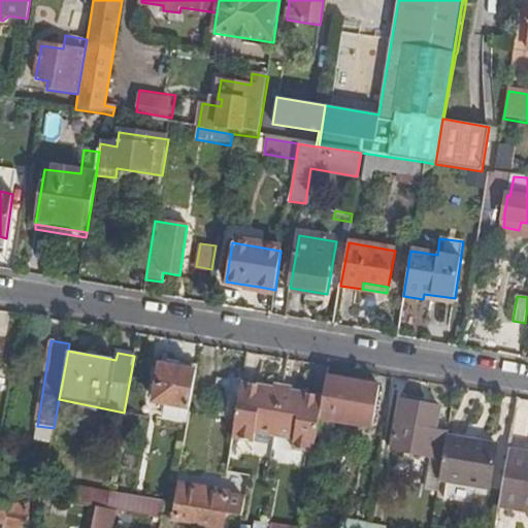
[(190,408),(198,367),(176,363),(175,369),(161,366),(154,402),(190,408)]
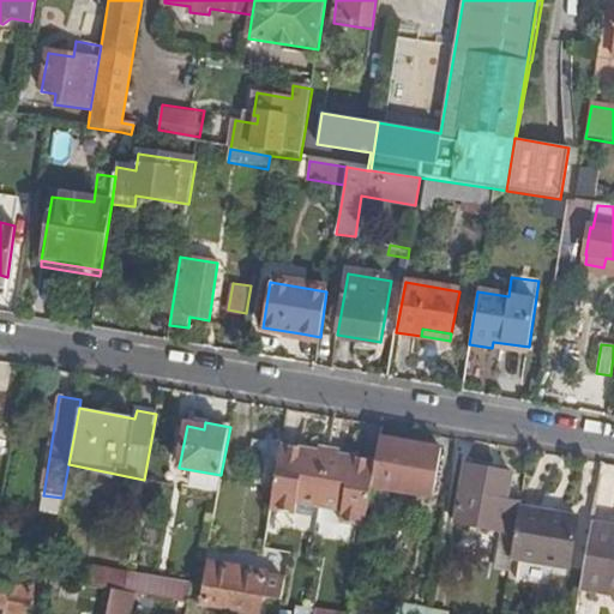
[(393,440),(380,438),(378,447),(392,450),(393,440)]
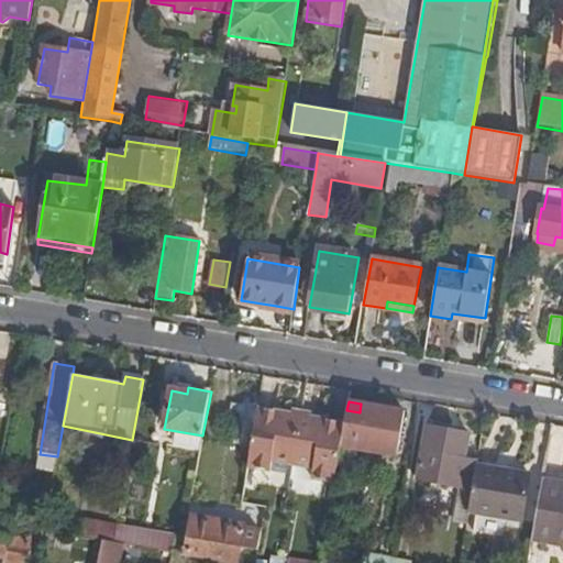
[(260,408),(234,404),(232,419),(256,423),(260,408)]
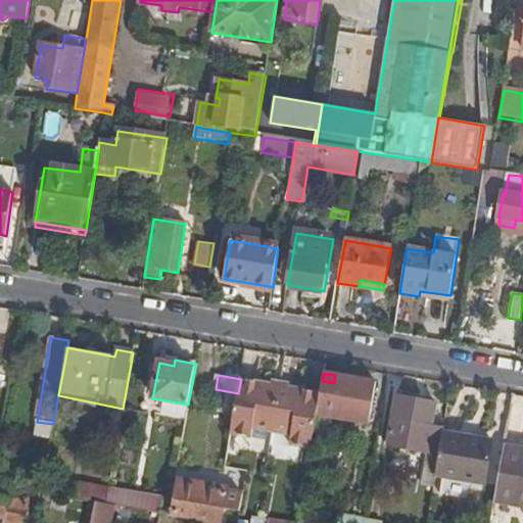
[(320,393),(317,413),(369,422),(375,382),(335,375),(334,383),(322,381),(320,393)]
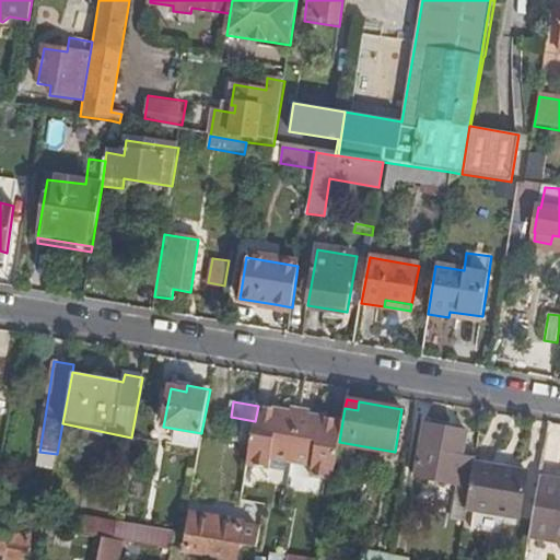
[(292,412),(258,406),(255,421),(247,466),(269,469),(271,459),(292,464),(300,419),(291,418),(292,412)]
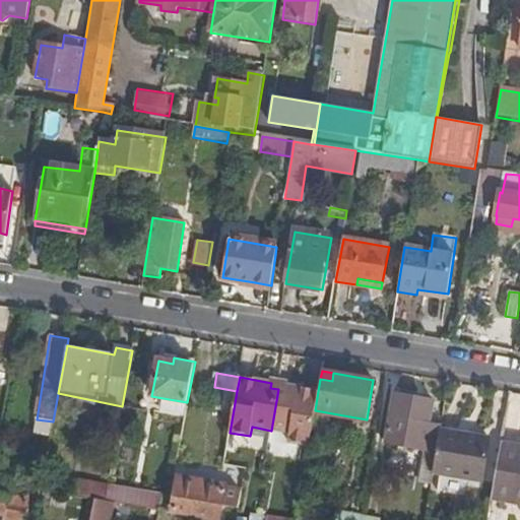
[(270,388),(278,389),(280,381),(272,379),(271,383),(270,388)]
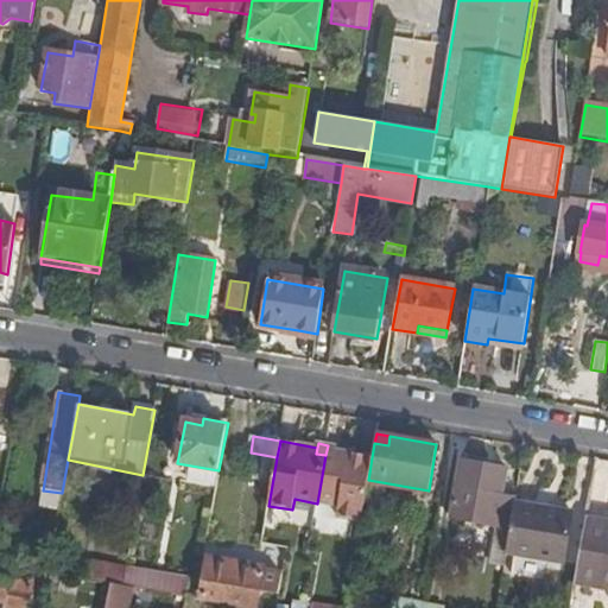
[(328,445),(325,455),(334,457),(335,451),(336,447),(328,445)]
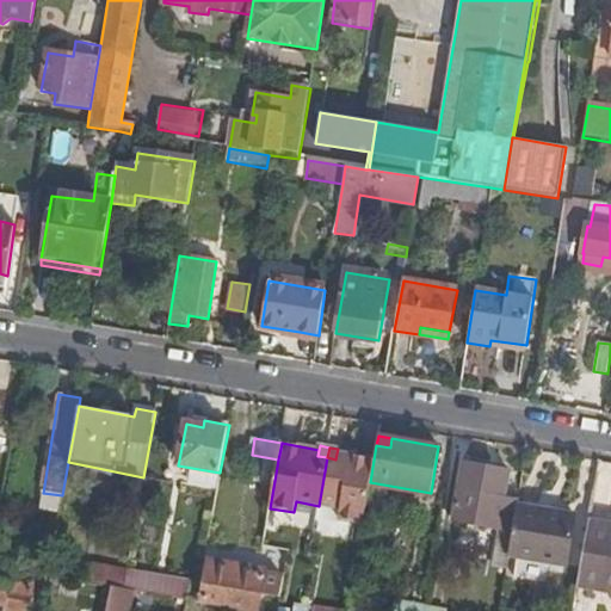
[(327,457),(319,506),(341,510),(340,522),(363,525),(370,482),(374,460),(337,454),(335,460),(327,457)]
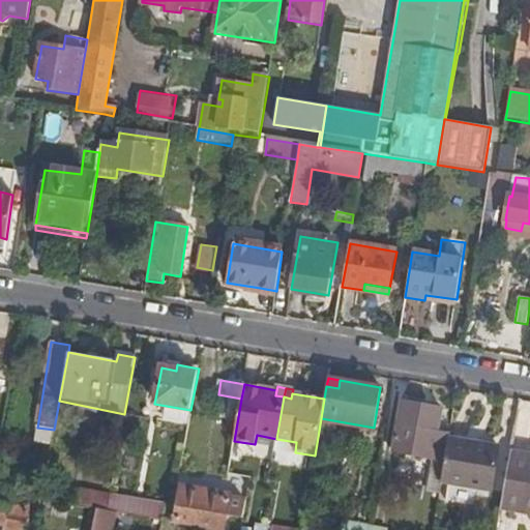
[(449,438),(450,433),(438,431),(441,409),(402,402),(393,446),(436,454),(435,460),(433,470),(443,471),(449,438)]
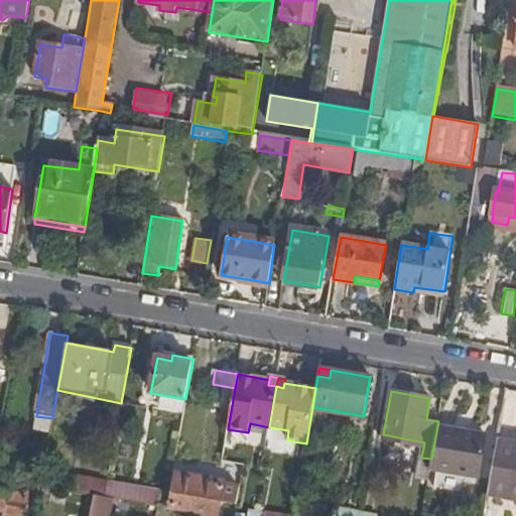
[(499,433),(502,415),(476,411),(472,429),(499,433)]
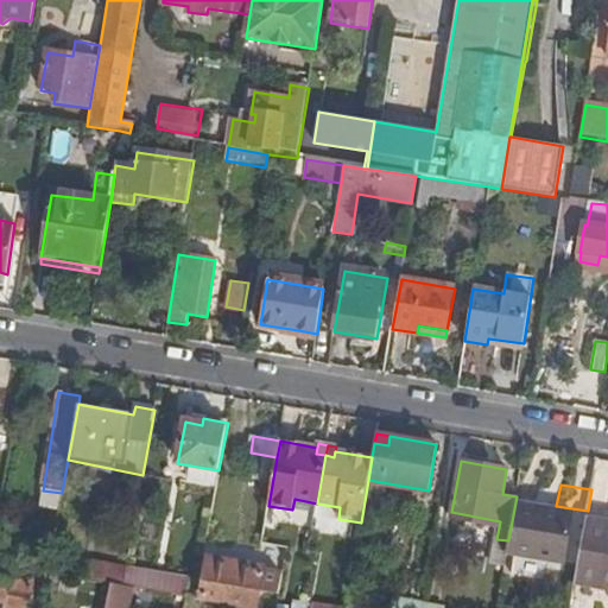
[(572,513),(515,502),(508,540),(506,552),(564,563),(572,513)]
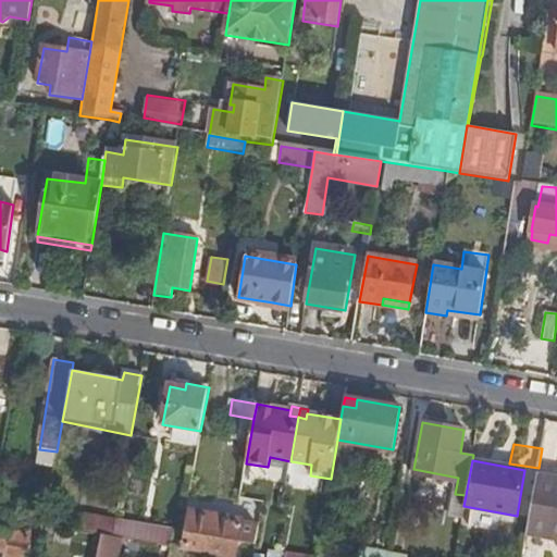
[(458,478),(413,469),(412,474),(457,483),(458,478)]
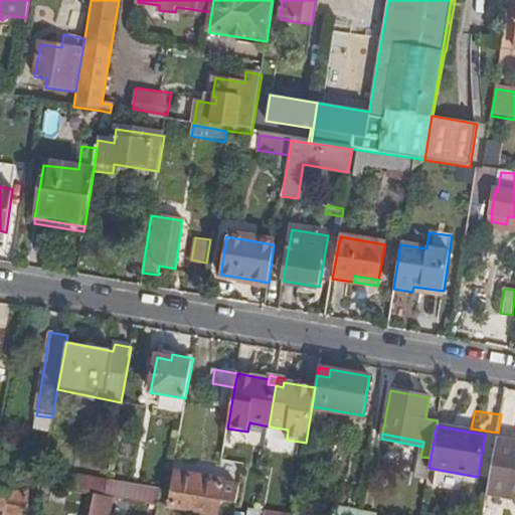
[(514,443),(497,440),(487,494),(514,498),(514,443)]
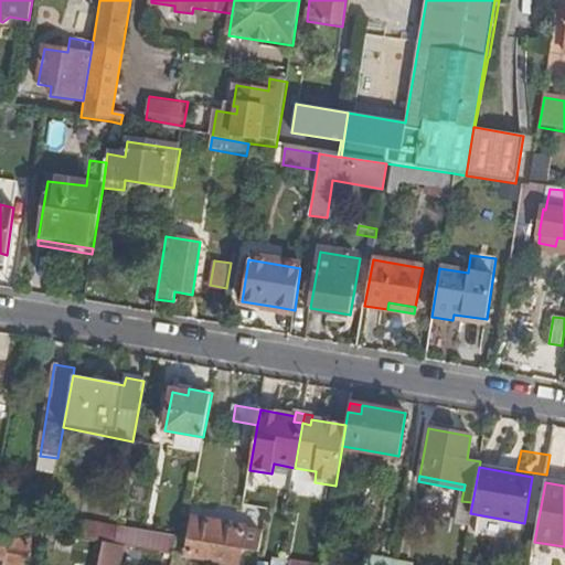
[(470,513),(472,502),(461,501),(458,523),(469,524),(470,513)]
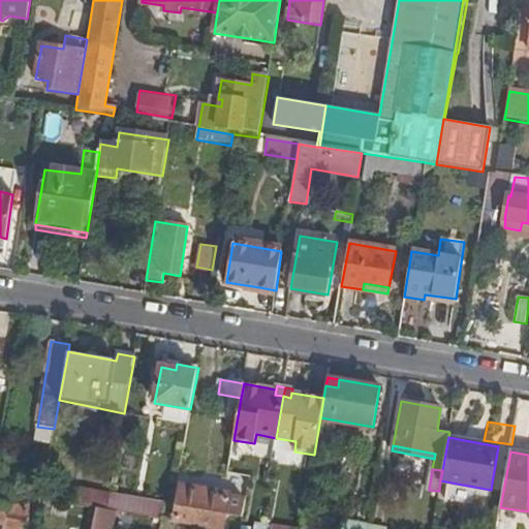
[(223,515),(241,518),(245,501),(227,498),(227,495),(181,487),(176,519),(221,527),(223,515)]
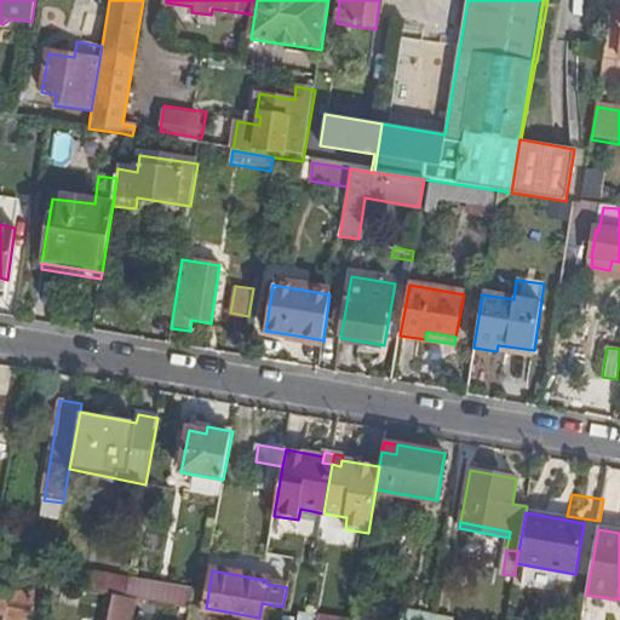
[(92,573),(89,592),(112,596),(124,600),(127,580),(92,573)]
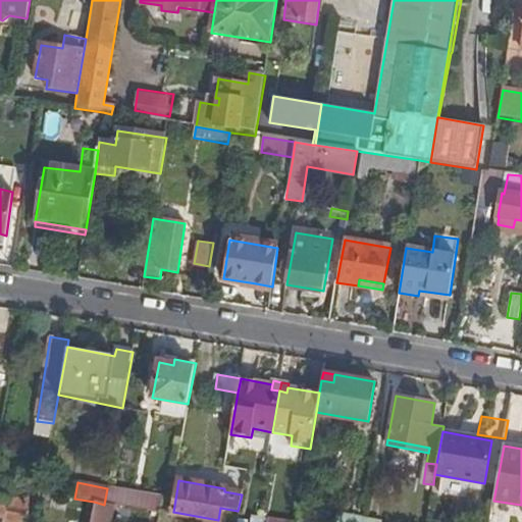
[(161,499),(107,488),(104,505),(112,506),(158,514),(161,499)]
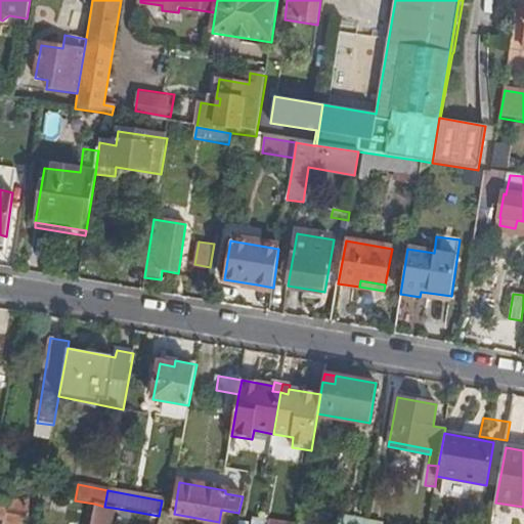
[(10,493),(8,503),(8,505),(27,508),(29,497),(10,493)]
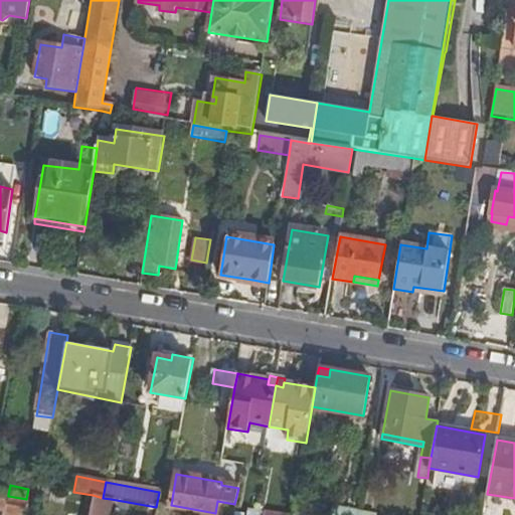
[(0,512),(5,513),(8,496),(8,494),(0,492),(0,512)]
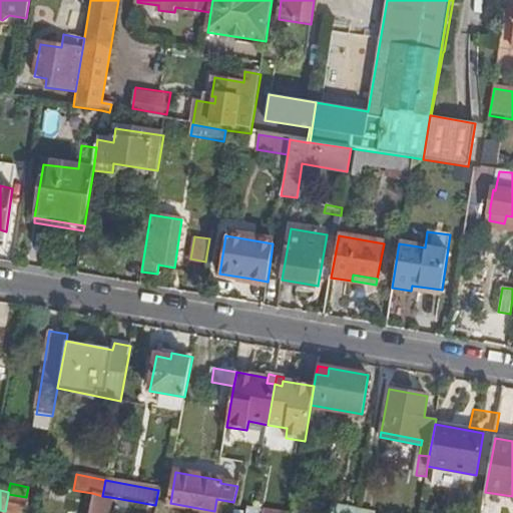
[(107,512),(110,497),(102,496),(92,493),(87,512),(107,512)]
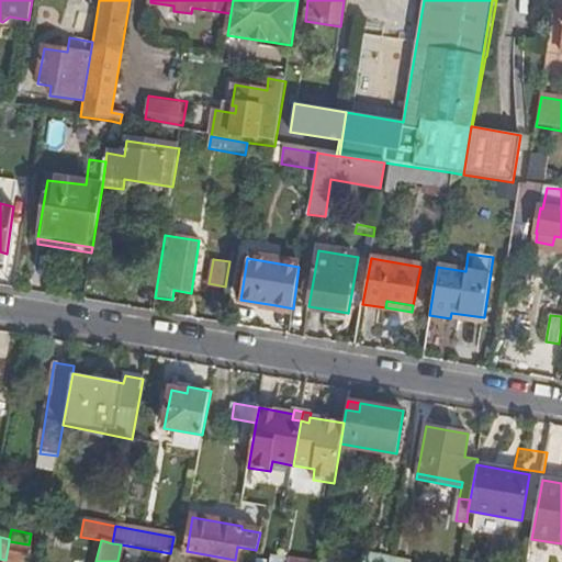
[(9,541),(6,560),(4,561),(25,561),(29,544),(9,541)]
